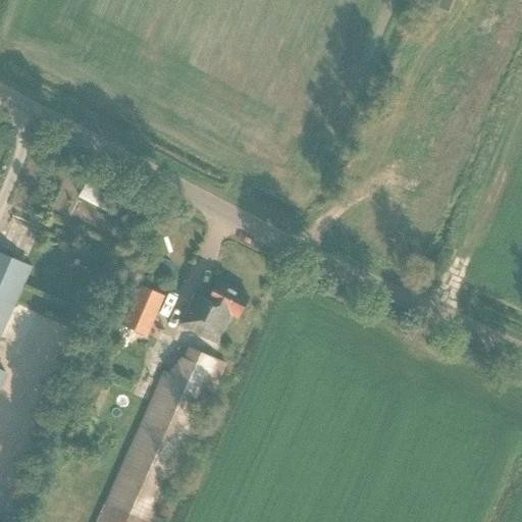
[(449,12),(453,0),(431,0),(429,5),(449,12)]
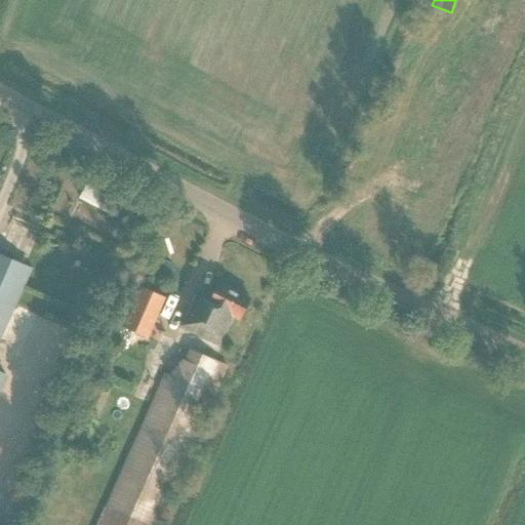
[(27,266),(43,230),(13,216),(0,245),(0,339),(32,268),(27,266)]
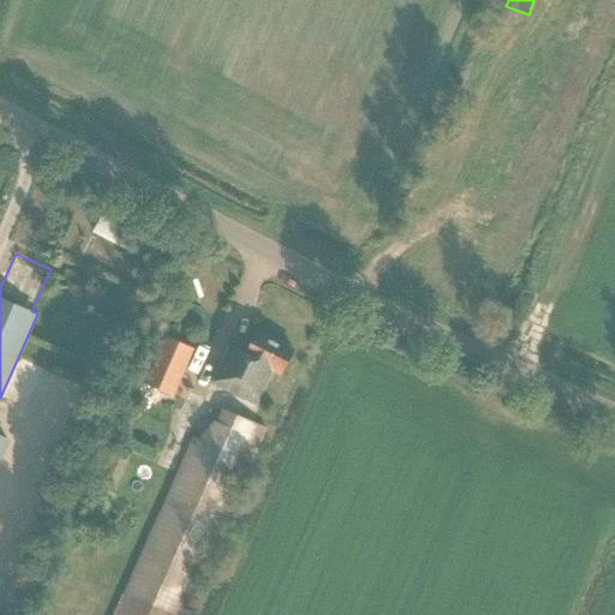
[(280,372),(292,350),(257,332),(246,353),(230,346),(213,381),(256,404),(273,369),(280,372)]
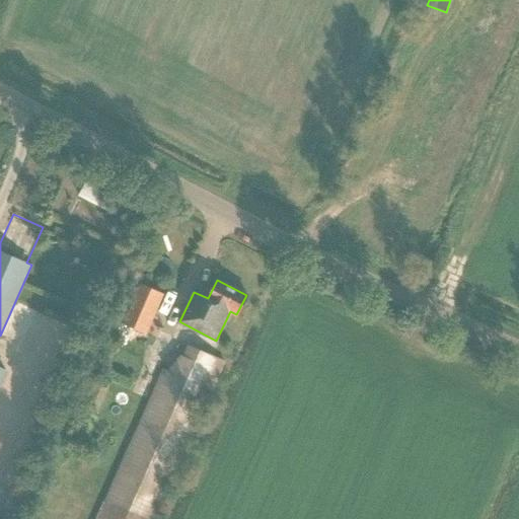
[(122,321),(123,321),(142,330),(146,332),(162,296),(138,285),(122,321)]
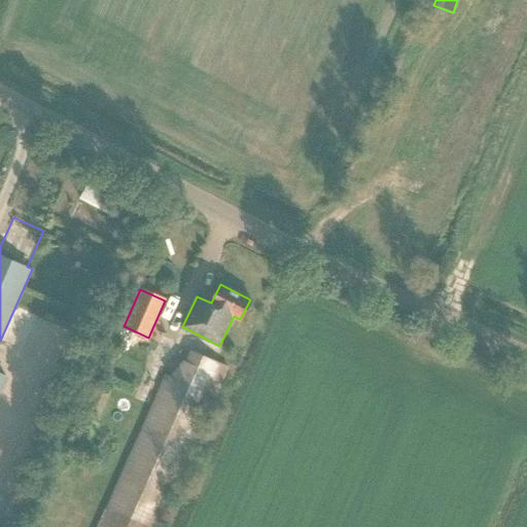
[(139,347),(144,336),(125,326),(119,338),(139,347)]
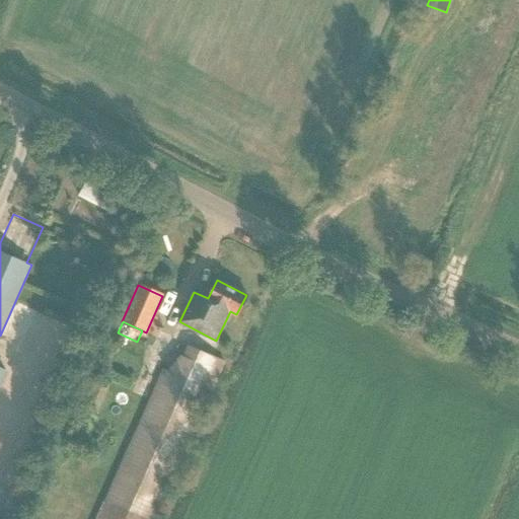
[(162,369),(95,518),(153,518),(224,362),(188,346),(183,356),(180,354),(166,371),(162,369)]
